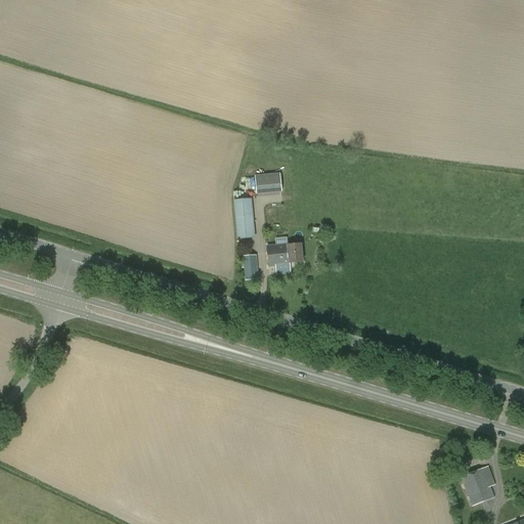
[(257,193),(282,192),(281,173),(256,174),(257,193)]
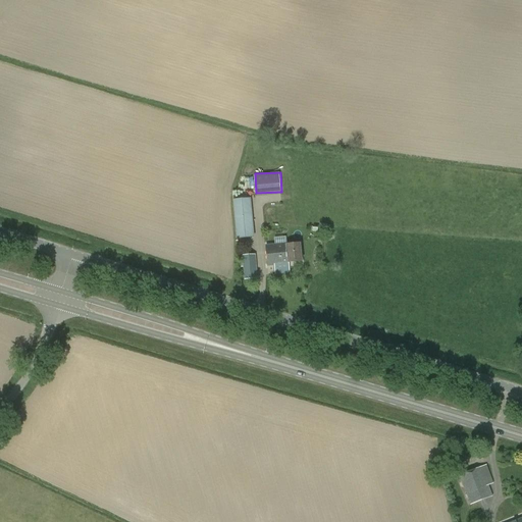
[(253,238),(252,226),(250,200),(233,201),(238,240),(253,238)]
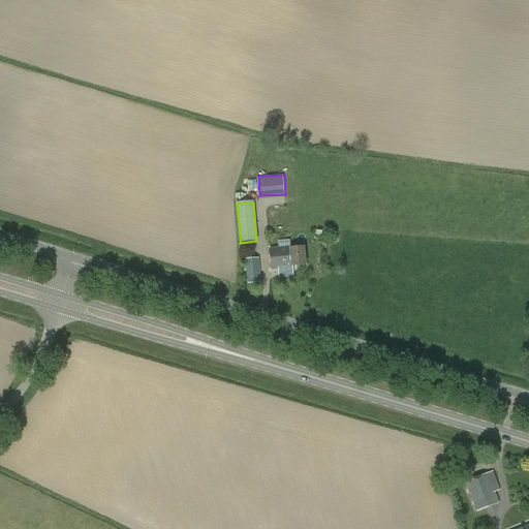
[(271,270),(291,268),(291,267),(305,266),(304,247),(289,249),(289,247),(270,249),(271,270)]
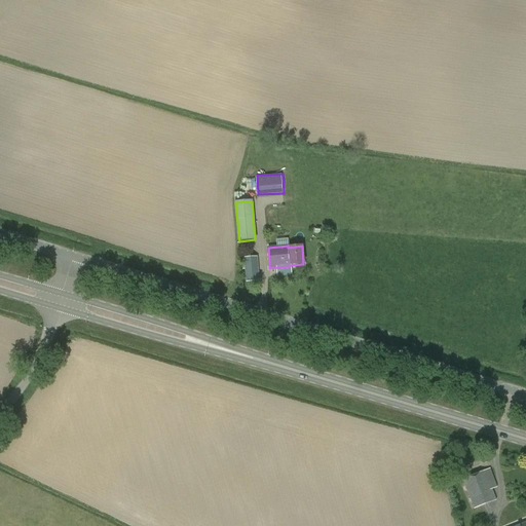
[(246,283),(259,282),(257,257),(243,258),(246,283)]
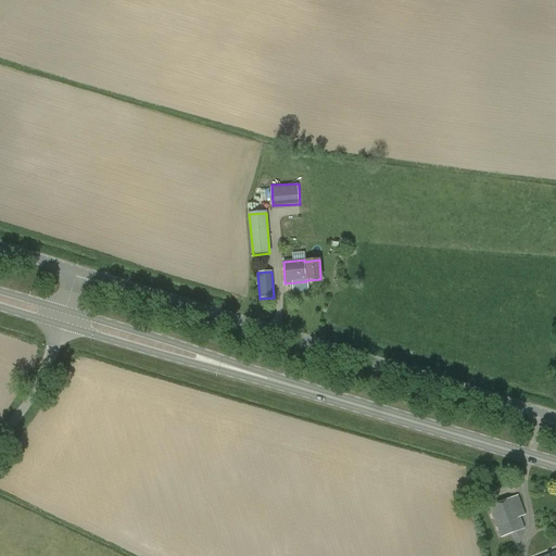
[(513,497),(489,506),(501,538),(503,542),(509,539),(508,535),(525,529),(520,517),(513,497)]
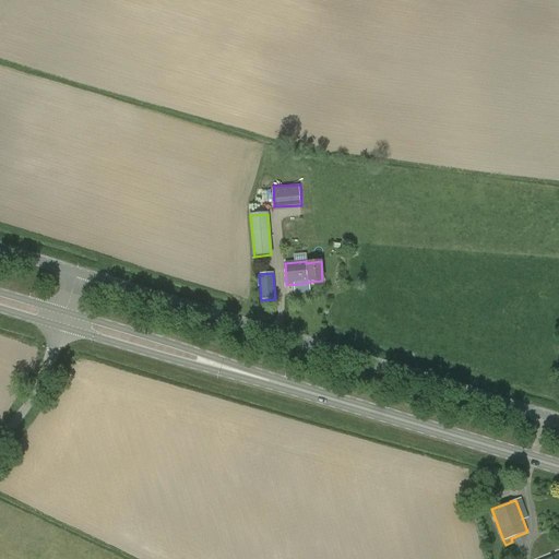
All buildings are outlined.
